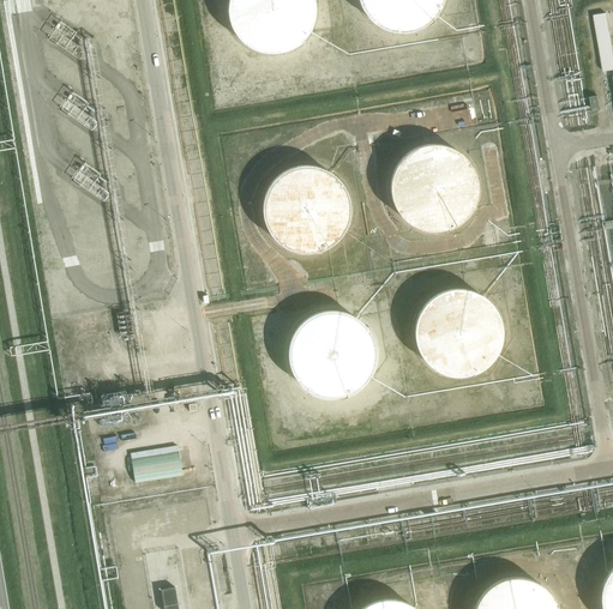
[(235,42),(252,55),(280,60),(299,52),(313,36),(319,12),(314,0),(228,0),(227,20),(235,42)]
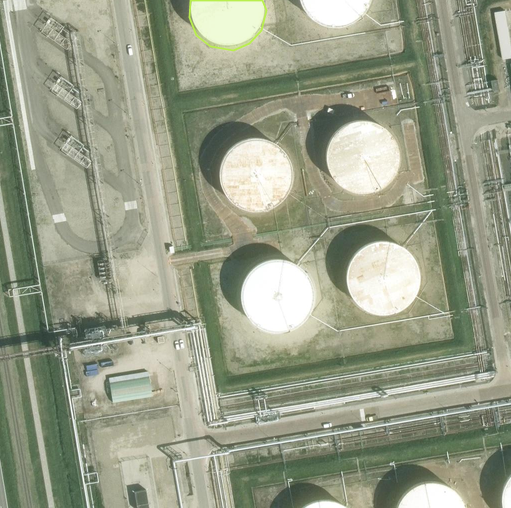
[(298,0),(305,17),(319,28),(342,32),(358,25),(370,12),(372,0),(298,0)]
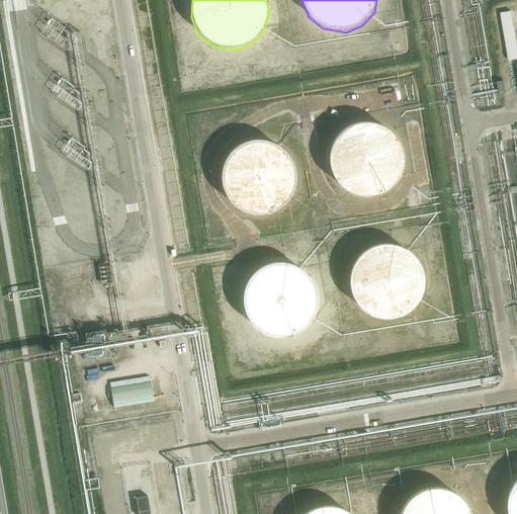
[(335,181),(349,193),(372,196),(389,190),(401,177),(406,156),(400,137),(388,124),(370,118),(352,121),(338,131),(329,146),(328,164),(335,181)]
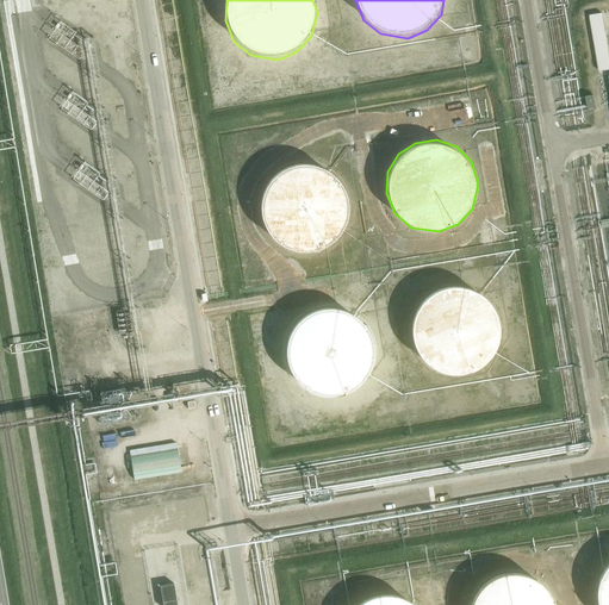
[(269,236),(286,250),(314,254),(333,247),(346,231),(352,206),(345,184),(330,169),(310,162),(290,166),(273,176),(262,194),(260,216),(269,236)]
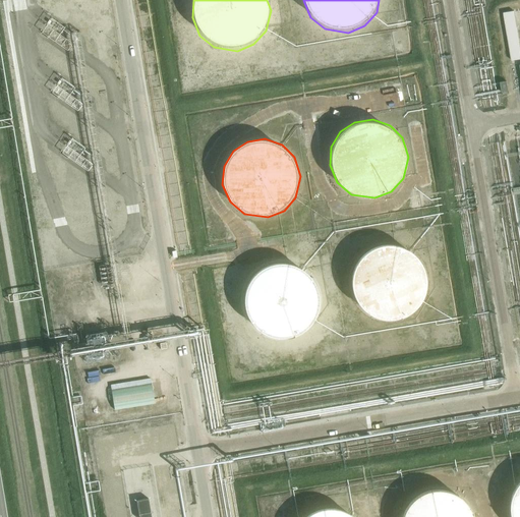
[(360,308),(374,321),(398,324),(414,317),(425,304),(430,283),(424,264),(412,251),(395,245),(378,248),(363,257),(354,273),(352,291),(360,308)]
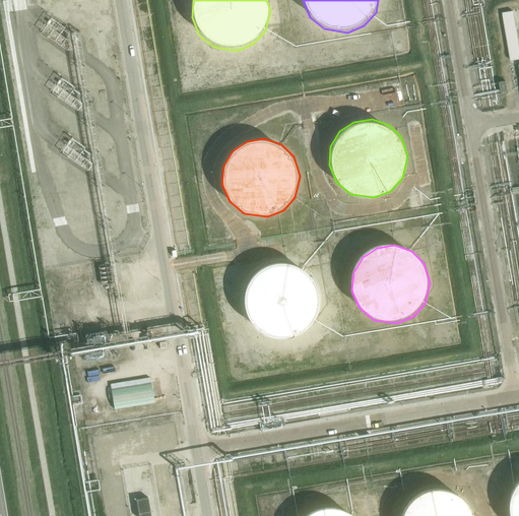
[(252,325),(266,337),(288,340),(306,333),(317,321),(322,300),(316,280),(304,268),(286,262),(269,265),(255,274),(246,289),(244,308),(252,325)]
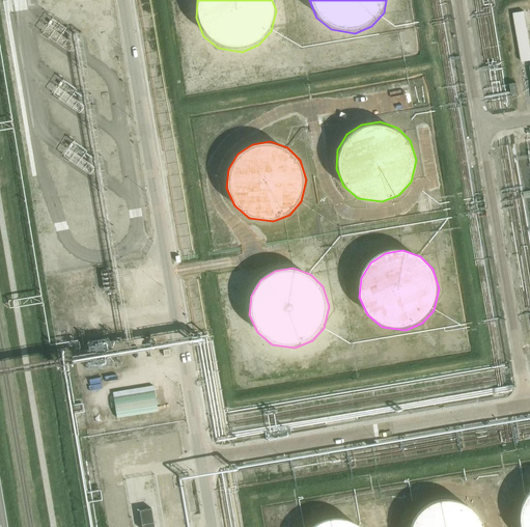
[(159,414),(154,391),(113,399),(118,421),(159,414)]
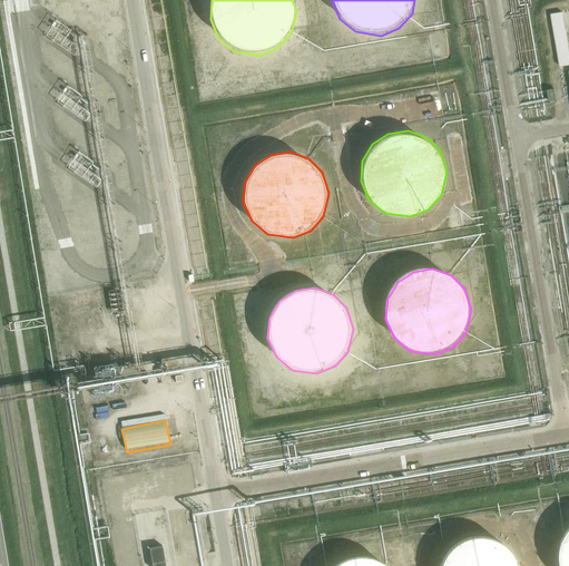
[(175,484),(184,482),(183,471),(175,471),(175,484)]
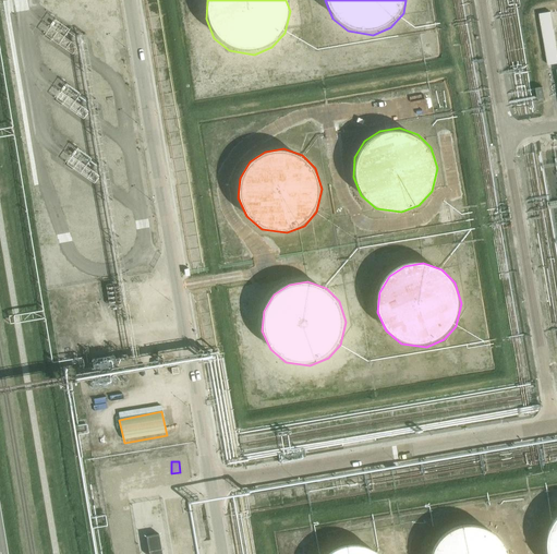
[(556,553),(556,516),(547,532),(545,552),(545,553),(556,553)]
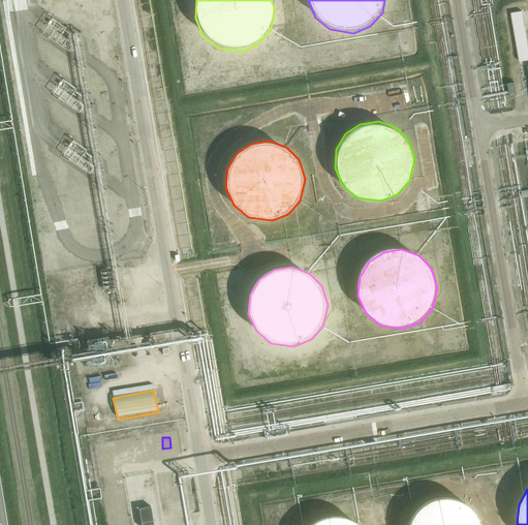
[(483,524),(480,516),(468,503),(451,497),(432,500),(417,510),(409,524),(483,524)]
